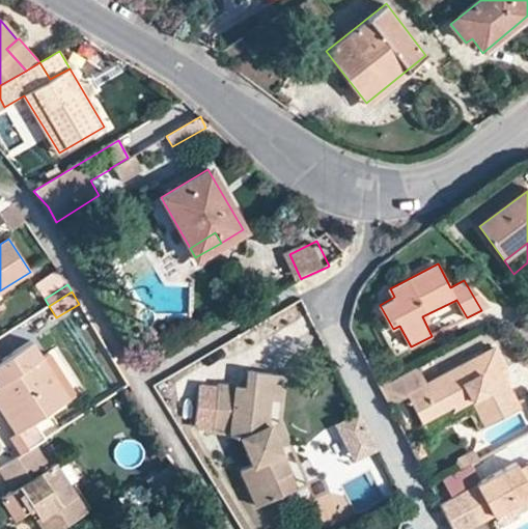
[(436,339),(466,328),(459,310),(429,322),(436,339)]
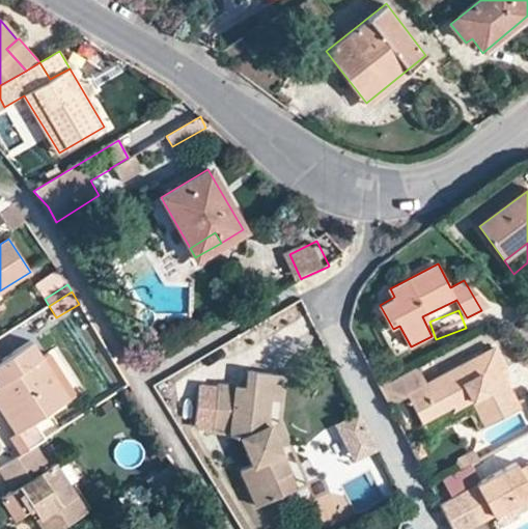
[(6,408),(19,428),(66,399),(74,394),(47,353),(39,357),(30,343),(2,361),(0,362),(0,390),(9,406),(6,408)]
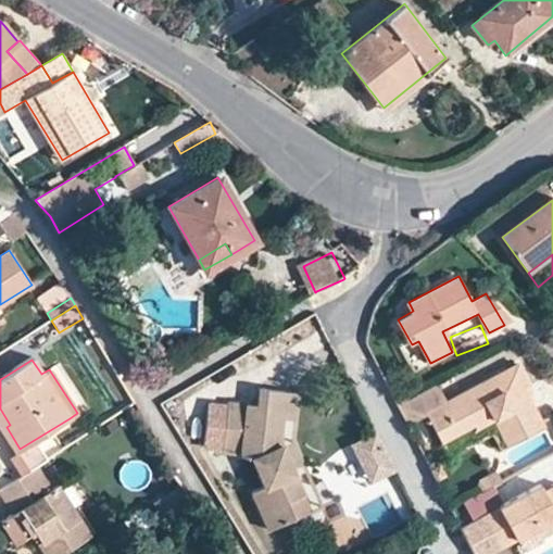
[(399,408),(409,427),(425,416),(440,445),(472,429),(474,432),(493,423),(508,449),(544,430),(522,392),(528,389),(518,368),(449,404),(439,387),(399,408)]
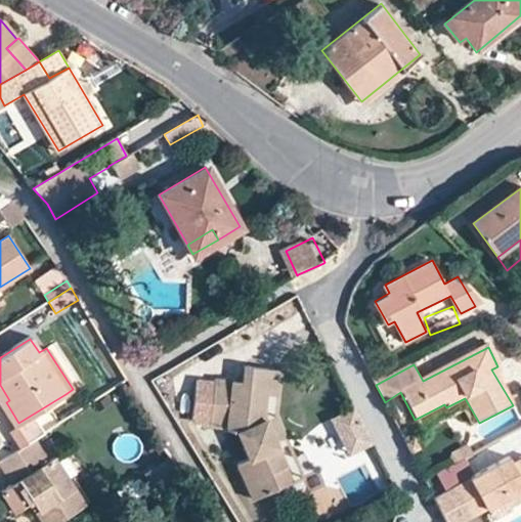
[(267,396),(270,371),(246,367),(244,385),(215,381),(215,384),(197,382),(192,423),(210,425),(210,427),(237,432),(250,461),(239,465),(254,501),(277,490),(271,475),(286,469),(274,445),(265,423),(252,429),(248,421),(266,411),(267,396)]
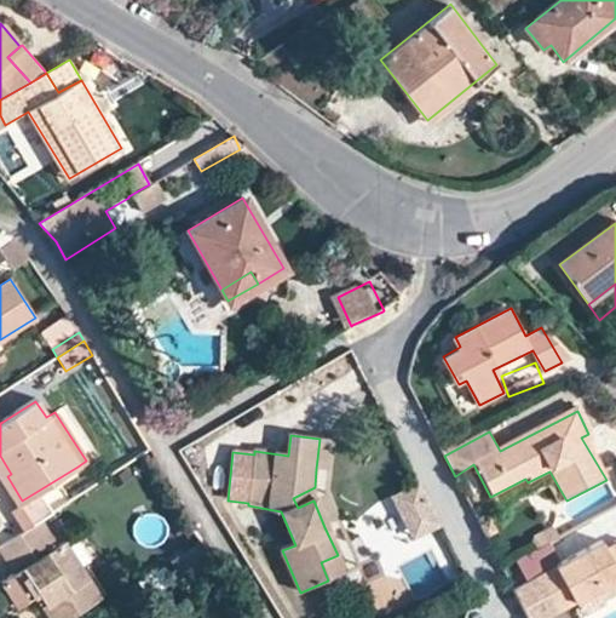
[(320,439),(316,469),(330,470),(333,440),(320,439)]
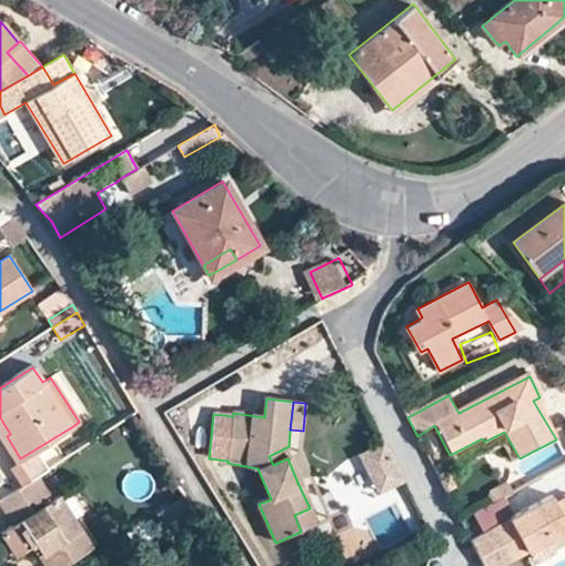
[(0,438),(14,463),(20,458),(7,436),(10,434),(0,417),(0,438)]
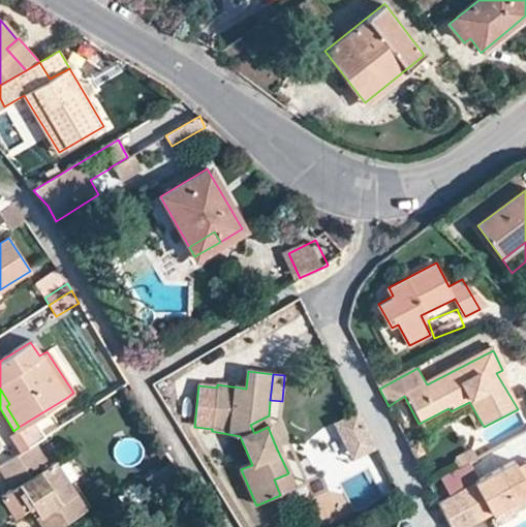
[(419,424),(427,438),(468,416),(476,431),(484,427),(469,402),(451,411),(449,408),(419,424)]
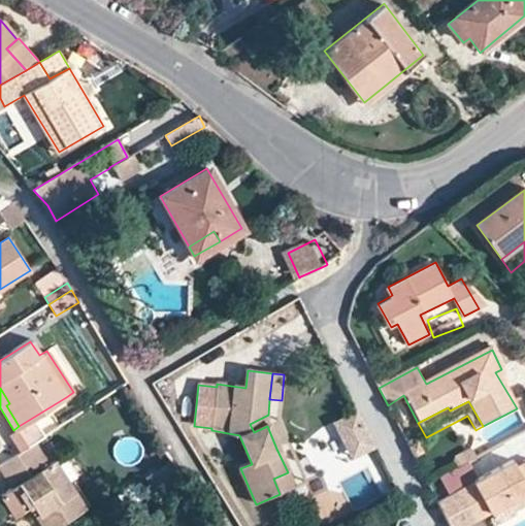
[(354,458),(375,447),(358,412),(336,423),(354,458)]
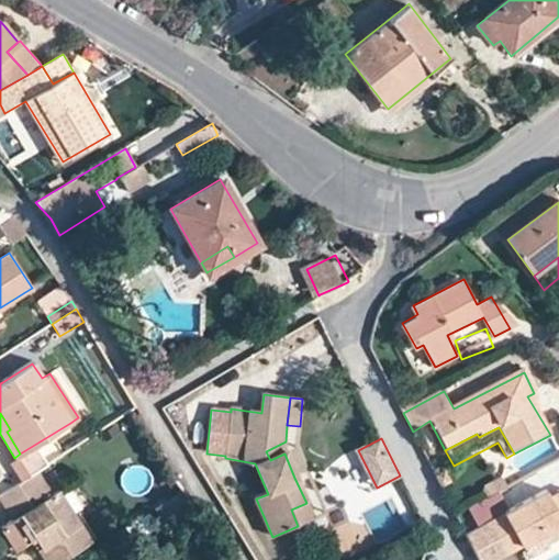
[(284,454),(294,478),(308,471),(297,448),(284,454)]
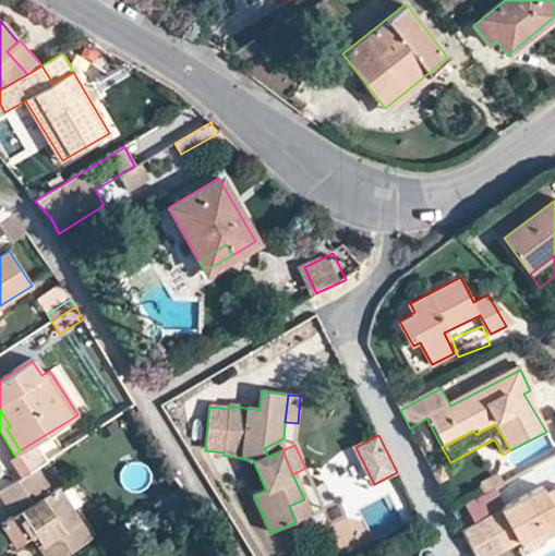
[(340,507),(372,493),(354,452),(322,467),(340,507)]
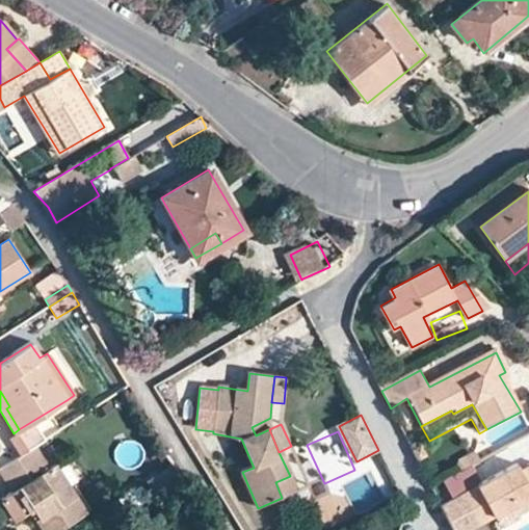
[(412,450),(418,461),(428,456),(421,445),(412,450)]
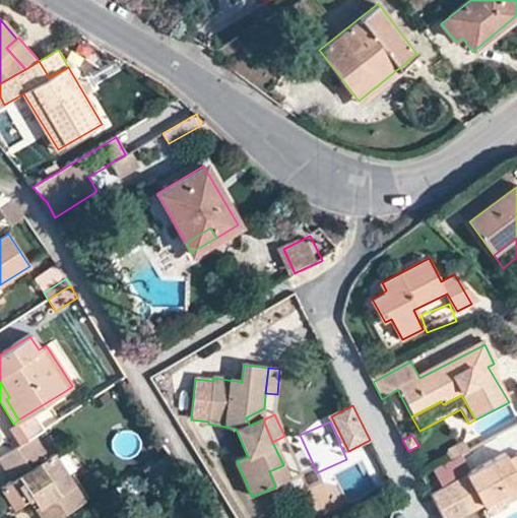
[(35,507),(42,517),(55,517),(82,501),(52,454),(47,457),(35,436),(0,457),(0,461),(12,479),(1,487),(15,508),(29,499),(35,496),(40,503),(35,507)]
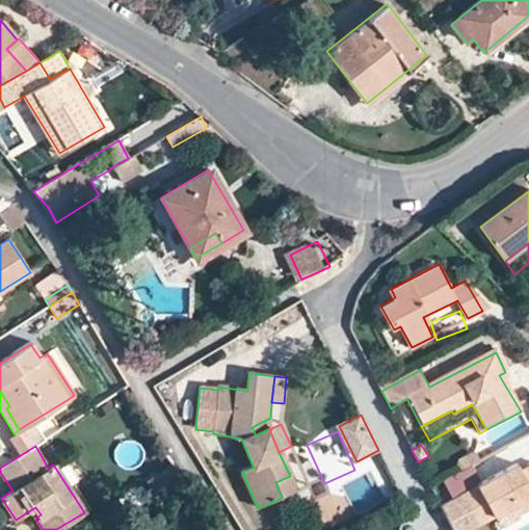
[(483,487),(483,486),(473,468),(432,489),(435,496),(442,508),(483,487)]
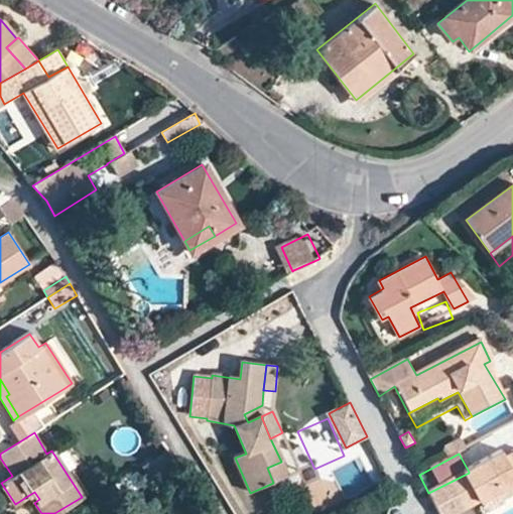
[(469,473),(428,493),(438,513),(461,513),(501,494),(512,487),(512,464),(510,465),(506,459),(504,454),(469,472),(469,473)]
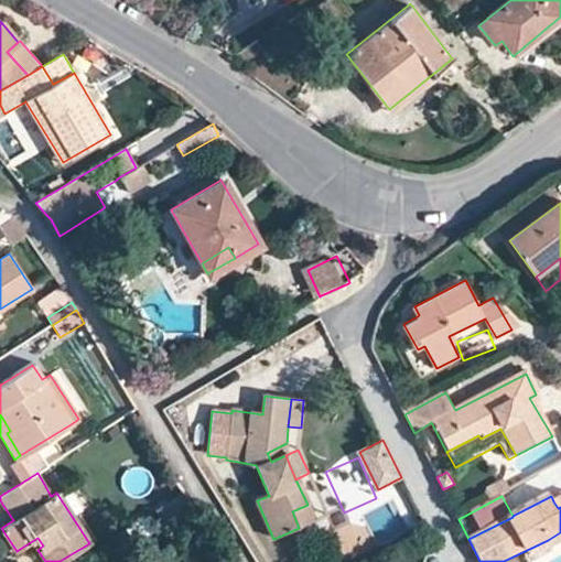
[(560,532),(548,540),(552,549),(560,543),(560,532)]
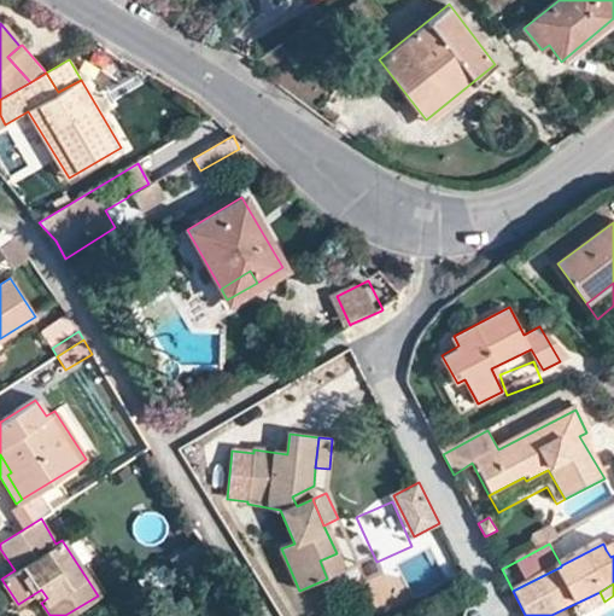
[(35,593),(41,603),(47,598),(41,590),(35,593)]
